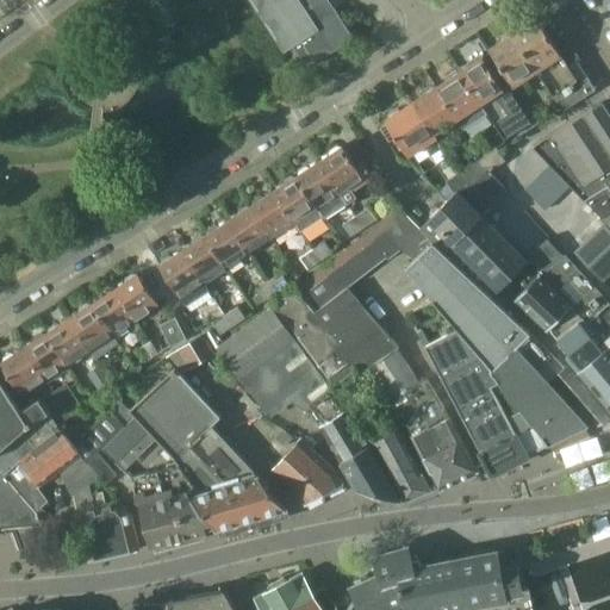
[(354,38),(329,0),(251,0),(285,51),(294,45),(309,68),(354,38)]
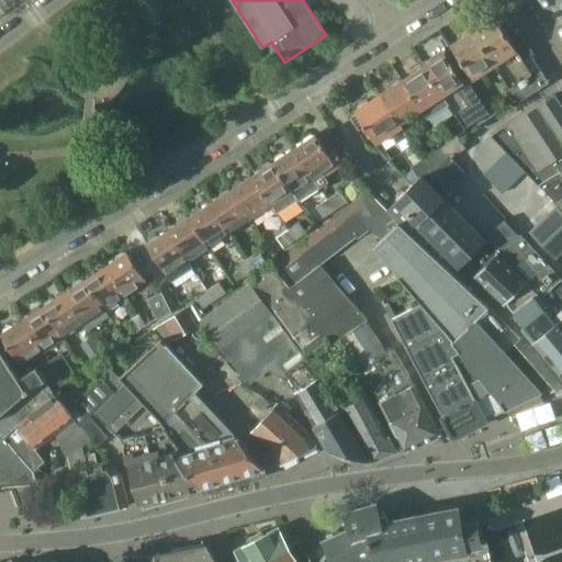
[(505,30),(496,17),(475,31),(497,66),(526,46),(513,25),(505,30)]
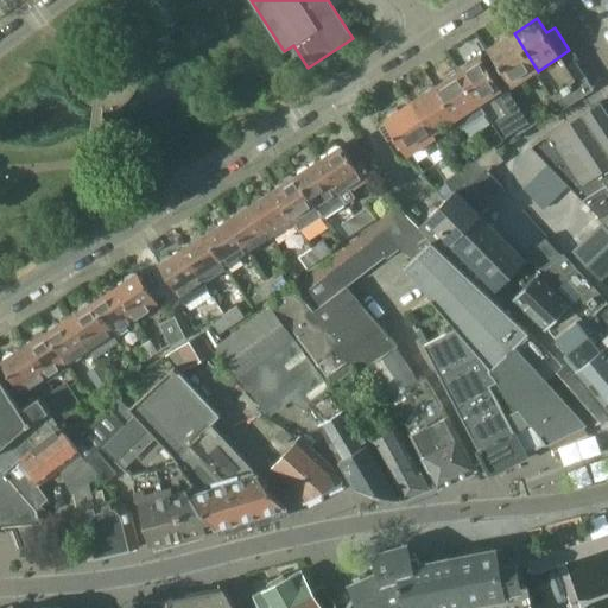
[(538,71),(514,33),(489,49),(513,86),(538,71)]
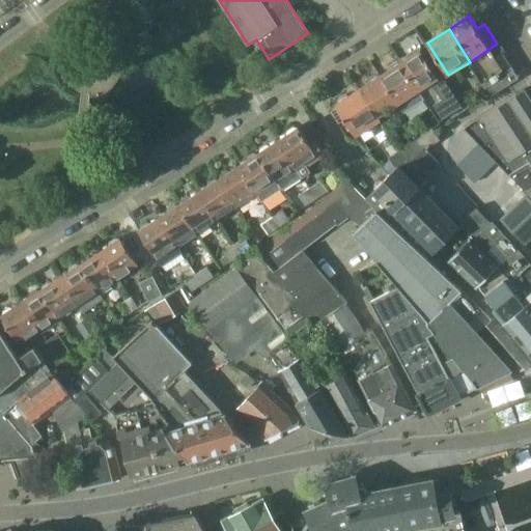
[(520,79),(497,44),(470,62),(492,96),(520,79)]
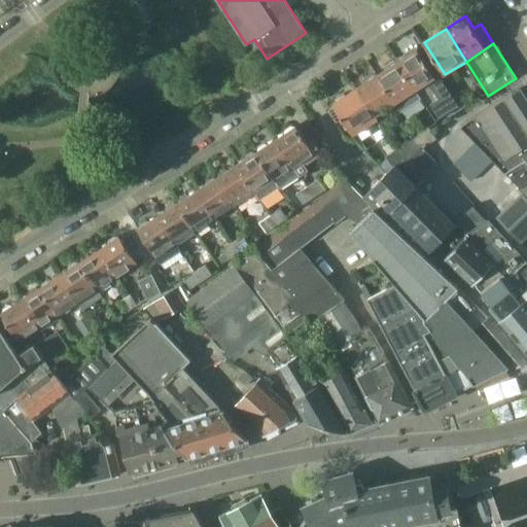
[(418,50),(397,64),(415,92),(428,83),(440,101),(431,106),(441,119),(459,107),(438,74),(435,76),(418,50)]
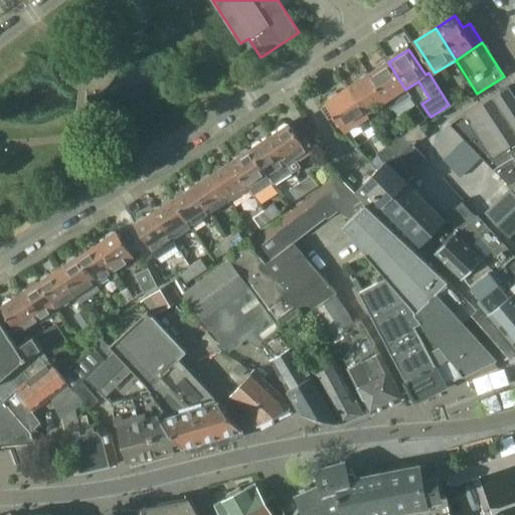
[(388,62),(370,74),(387,102),(386,102),(391,111),(411,98),(405,90),(388,62)]
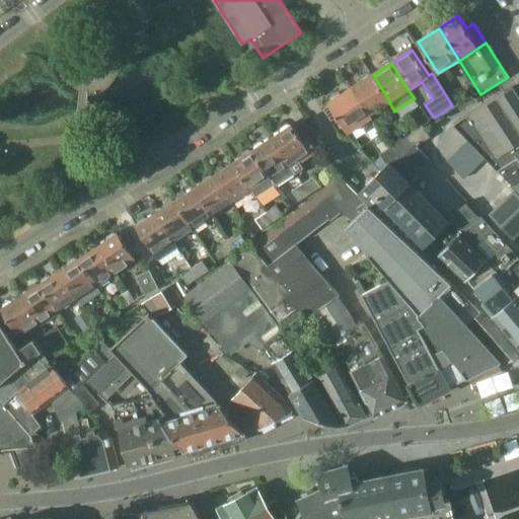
[(373,75),(354,86),(371,114),(389,102),(390,102),(373,75)]
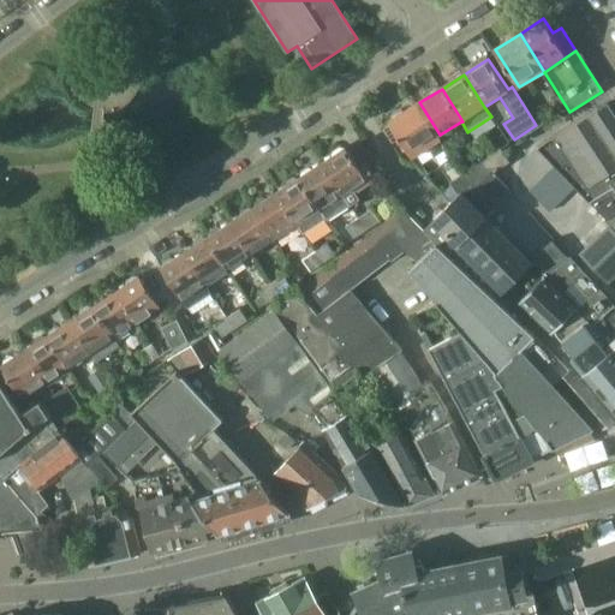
[(419,102),(390,121),(413,159),(443,139),(440,135),(419,102)]
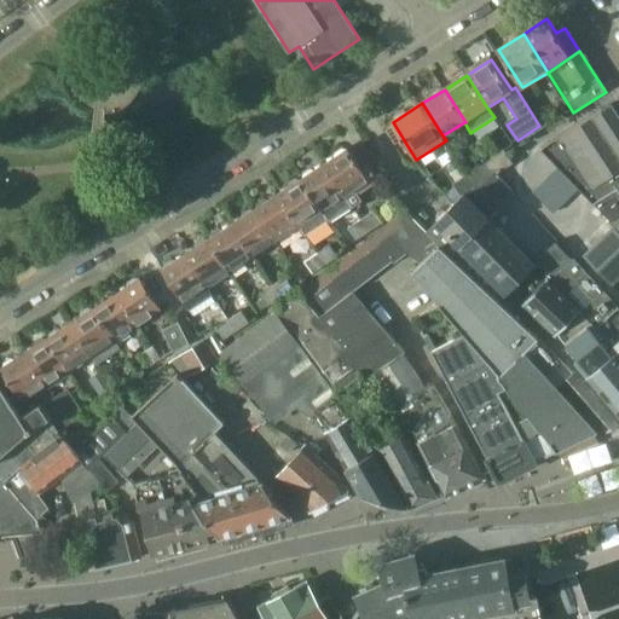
[(618,113),(614,105),(543,150),(562,169),(589,197),(595,204),(605,198),(618,189),(618,113)]
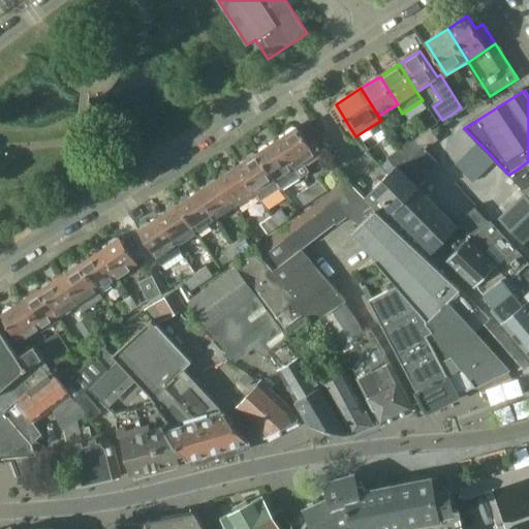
[(299,127),(279,141),(303,178),(311,173),(307,166),(324,155),(315,142),(310,145),(299,127)]
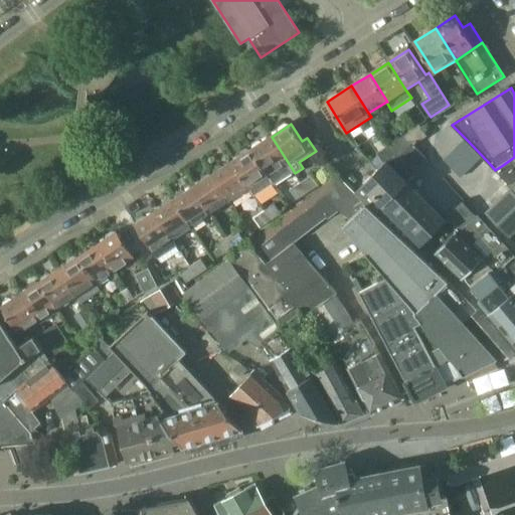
[(420,125),(410,132),(416,143),(427,136),(420,125)]
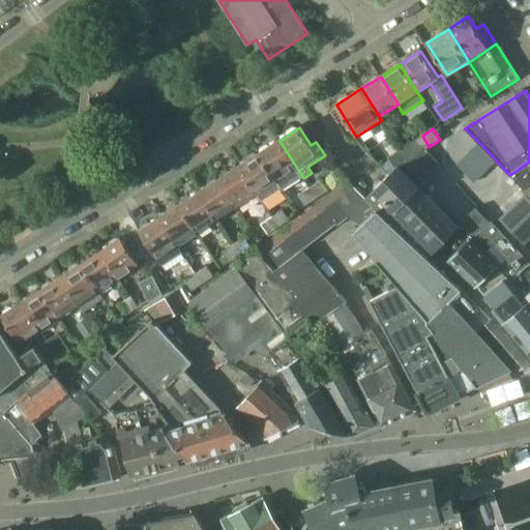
[(429,147),(422,136),(411,144),(418,155),(428,149),(429,147)]
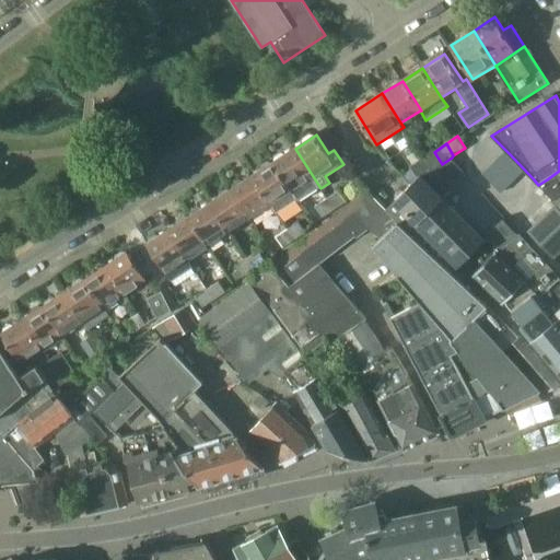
[(321,188),(295,149),(275,162),(299,200),(300,201),(321,188)]
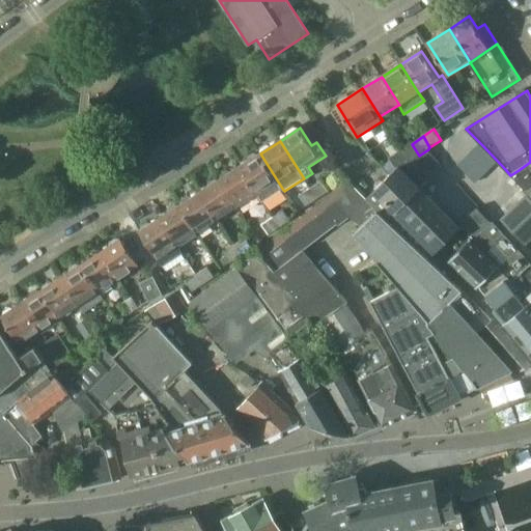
[(410,162),(419,156),(412,144),(402,150),(410,162)]
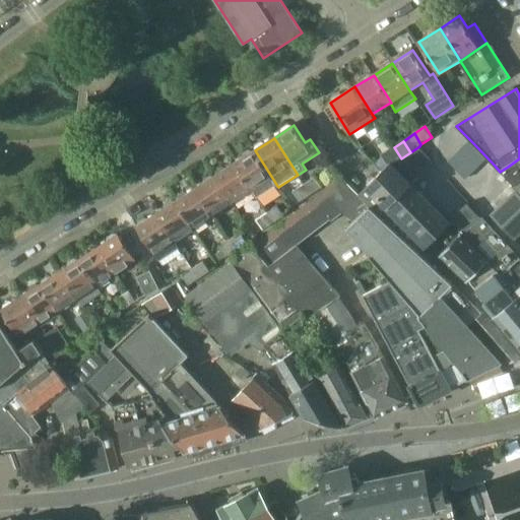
[(472,142),(450,163),(465,179),(478,166),(486,174),(495,166),(472,142)]
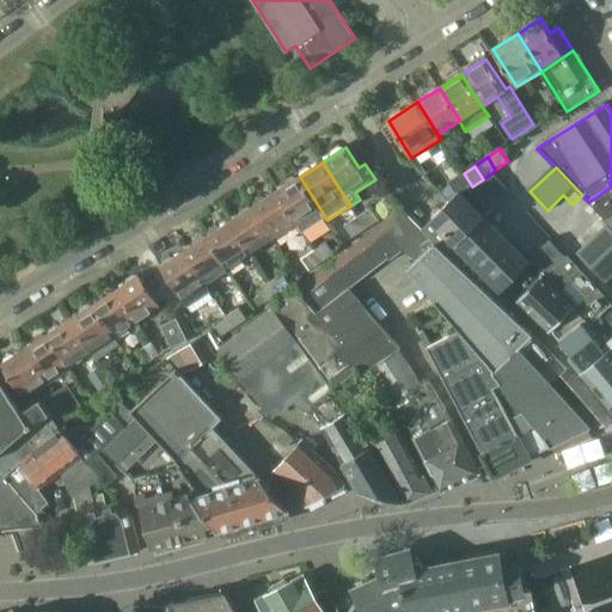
[(483,179),(472,187),(469,189),(488,208),(508,188),(494,172),(483,179)]
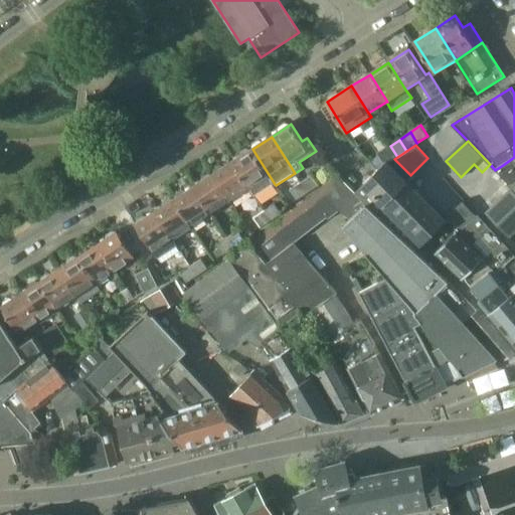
[(397,157),(390,146),(379,154),(387,162),(388,163),(394,159),(397,157)]
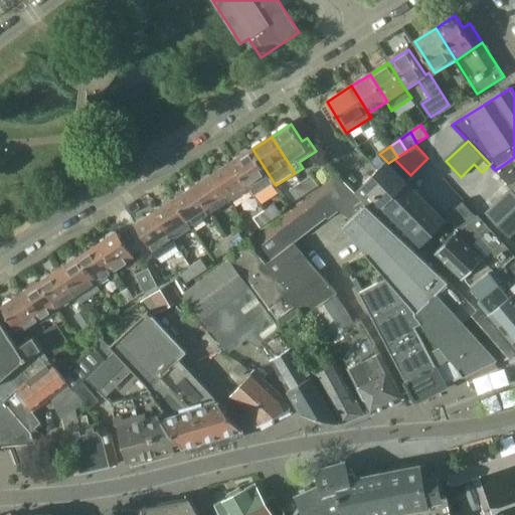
[(275,184),(252,149),(232,161),(249,188),(255,196),(275,184)]
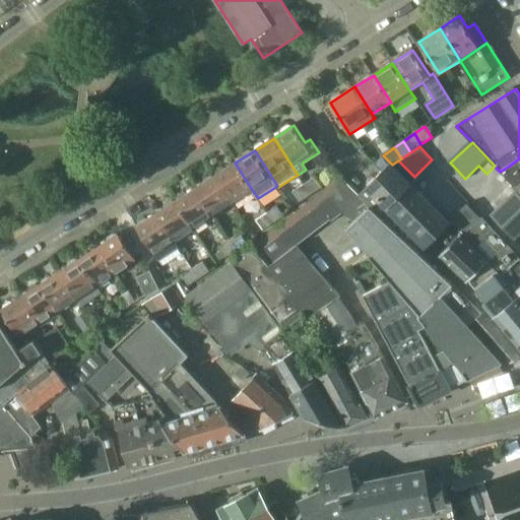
[(519,158),(508,167),(500,172),(515,188),(519,184),(519,158)]
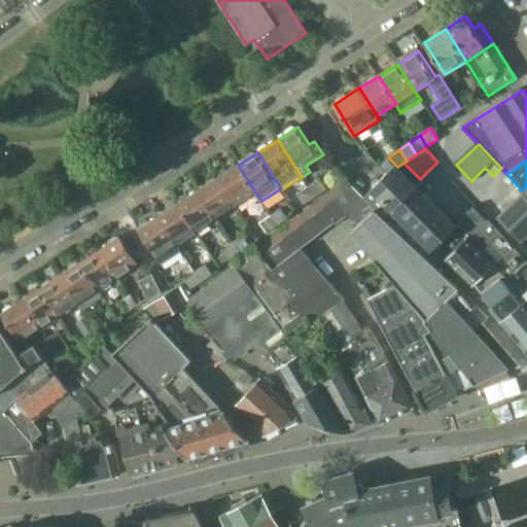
[(255,192),(238,165),(218,178),(236,205),(255,192)]
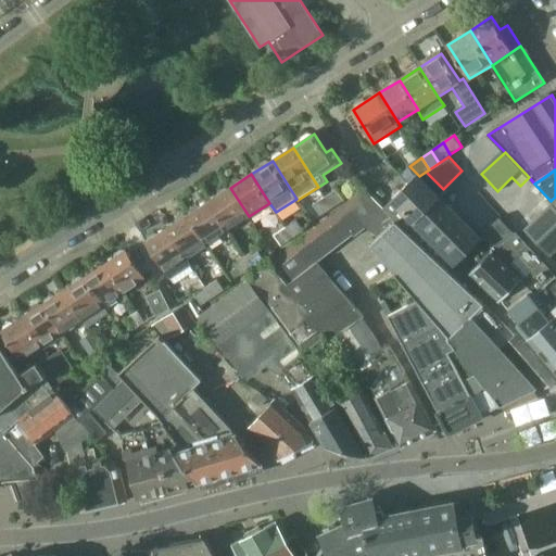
[(481,239),(419,176),(418,175),(392,199),(393,200),(383,209),(396,220),(439,260),(439,261),(449,270),(481,239)]
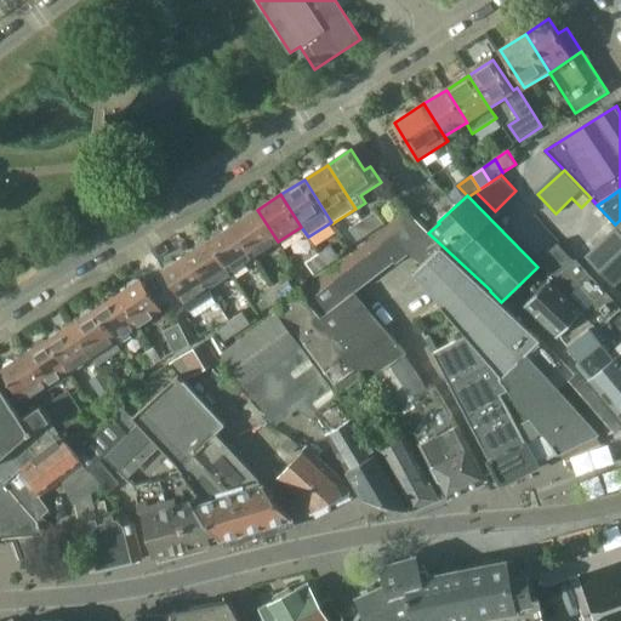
[(278,241),(257,210),(234,224),(255,257),(278,241)]
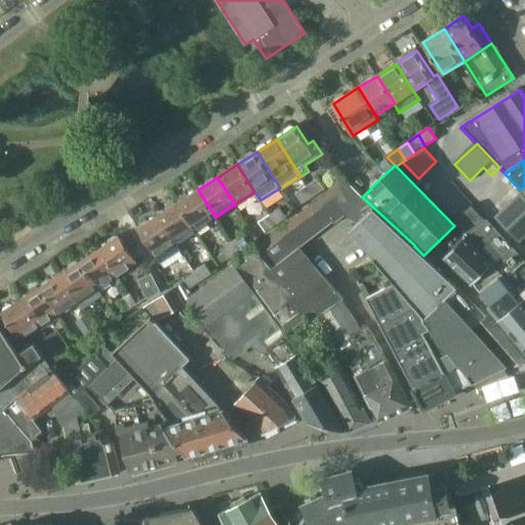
[(379,421),(412,406),(390,362),(366,320),(362,322),(357,315),(354,317),(342,301),(345,299),(301,247),(324,231),(326,232),(346,216),(358,224),(374,208),(362,197),(346,180),(257,248),(257,249),(236,266),(256,291),(282,327),(291,340),(315,323),(340,362),(348,358),(357,376),(356,376),(379,421)]
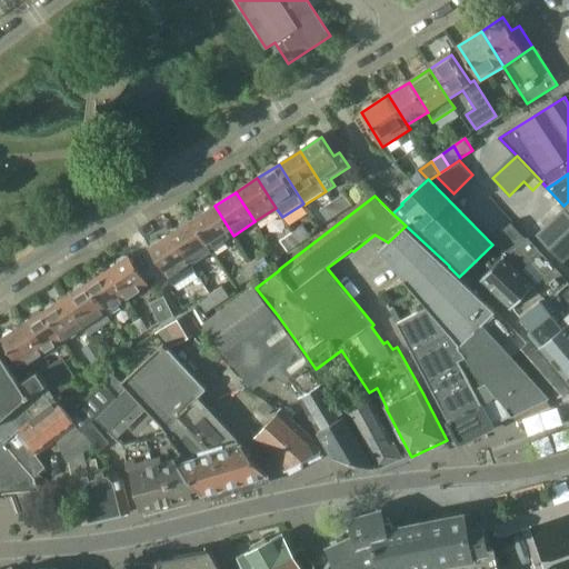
[(346,196),(333,203),(341,215),(352,207),(346,196)]
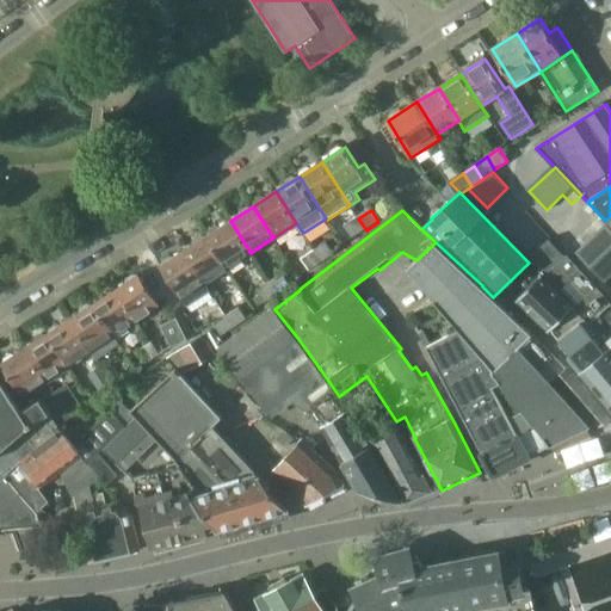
[(366,230),(358,218),(346,226),(355,238),(366,230)]
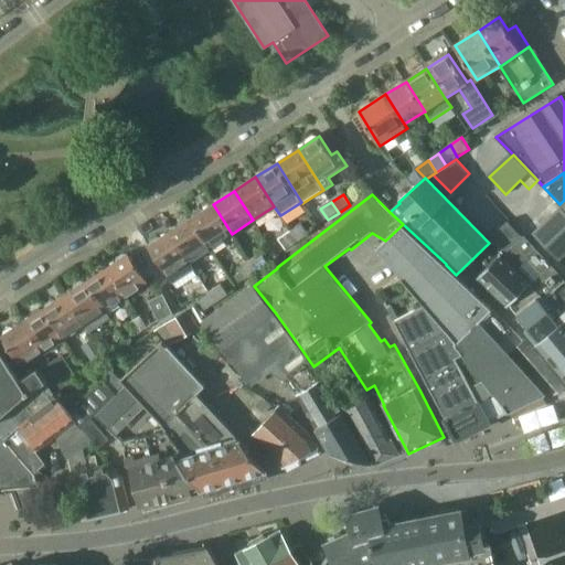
[(232,234),(213,204),(192,219),(211,247),(232,234)]
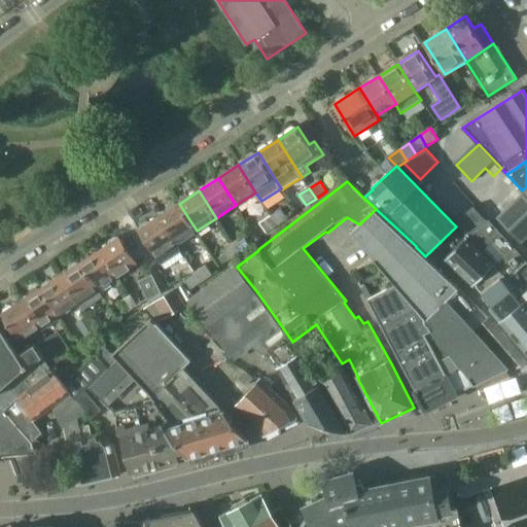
[(526,197),(503,220),(523,243),(526,239),(526,197)]
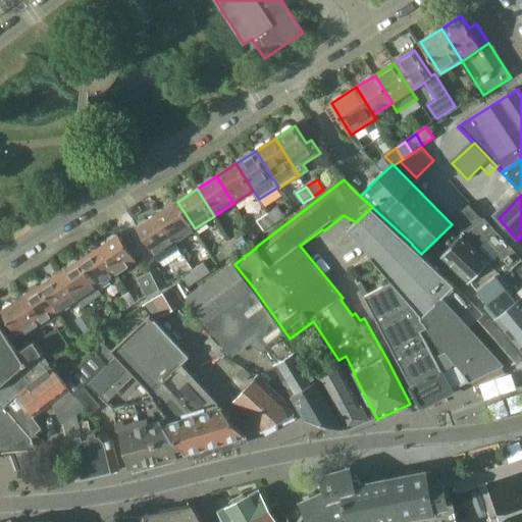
[(195,228),(177,202),(158,214),(175,242),(195,228)]
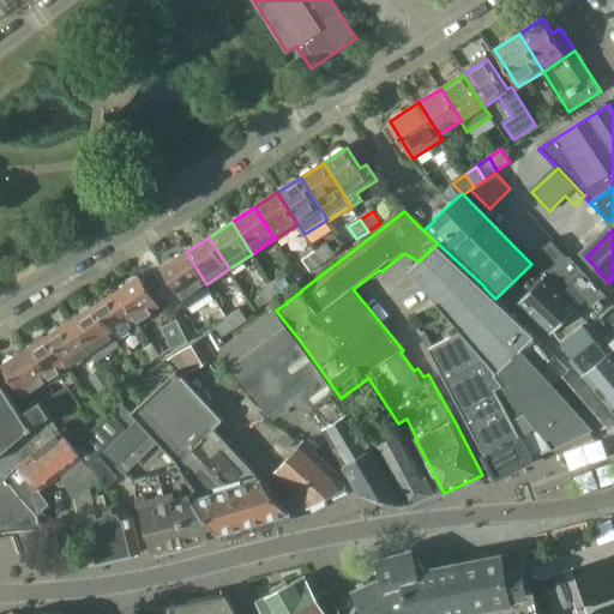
[(553,241),(531,262),(548,278),(547,278),(587,315),(613,345),(613,305),(571,257),(570,258),(553,241)]
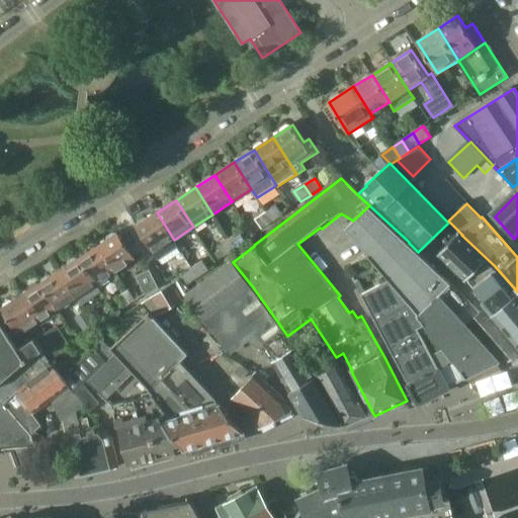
[(277,205),(267,212),(273,223),(284,216),(277,205)]
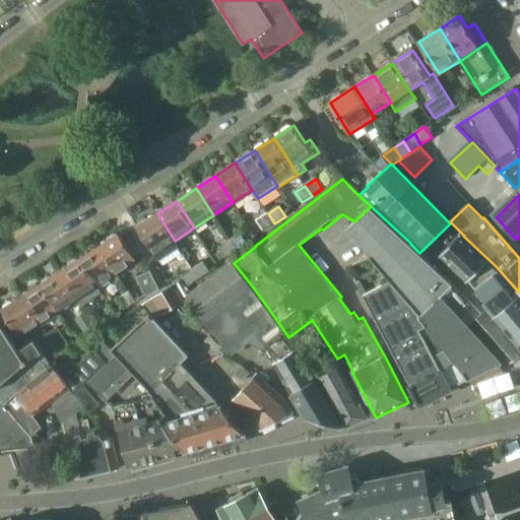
[(469,325),(474,322),(473,322),(482,313),(454,284),(453,284),(419,253),(410,244),(410,243),(371,206),(354,221),(347,228),(372,255),(392,279),(402,291),(420,314),(419,315),(431,329),(440,342),(467,379),(468,378),(468,379),(502,363),(469,325)]
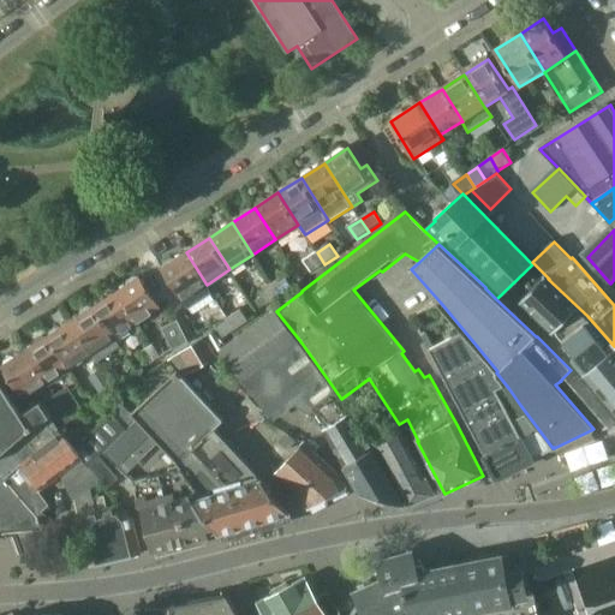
[(213,294),(207,285),(186,252),(162,268),(190,309),(213,294)]
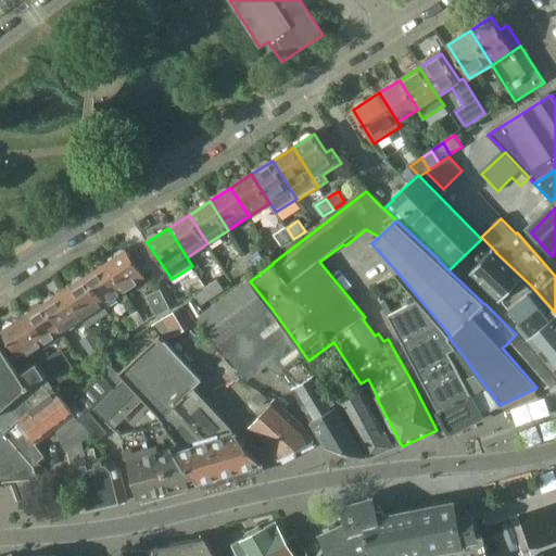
[(293,239),(287,228),(275,236),(282,247),(293,239)]
